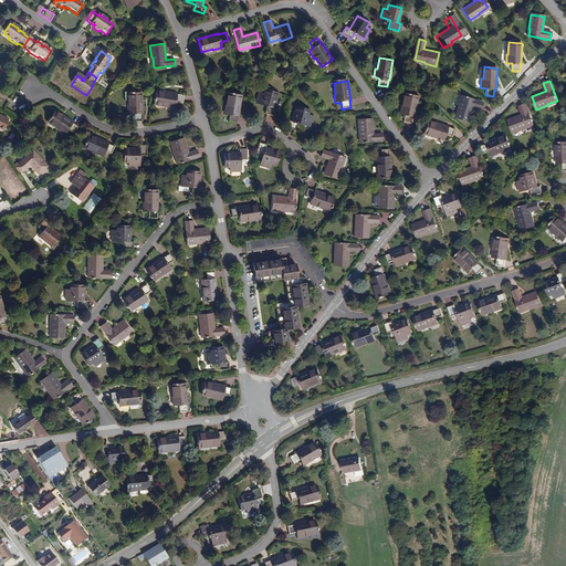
[(278,92),(264,87),(263,93),(260,92),(257,102),(266,105),(265,112),(274,115),(276,108),(273,107),(278,92)]
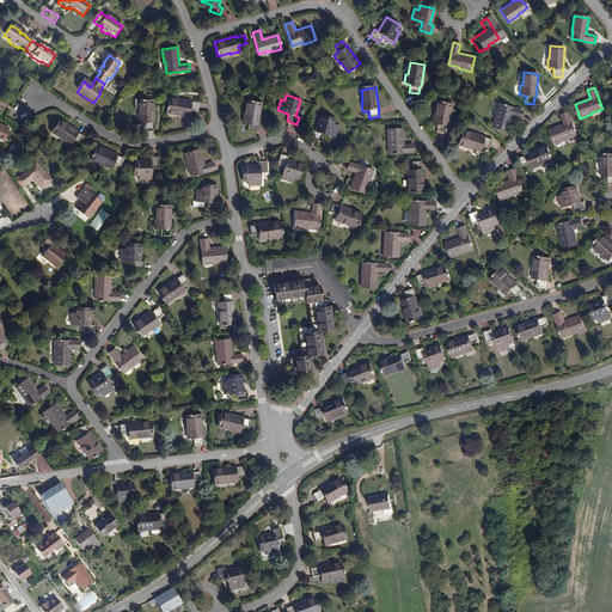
[(190,102),(167,96),(165,110),(177,114),(177,115),(187,117),(188,110),(196,112),(197,104),(190,102)]
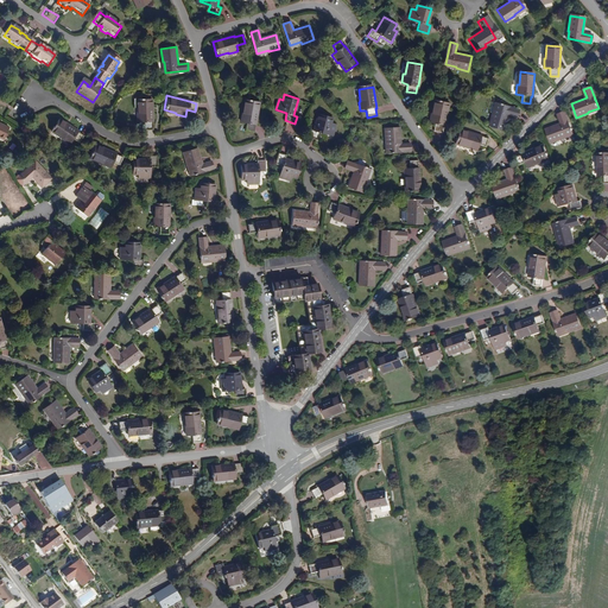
[(152,99),(138,99),(138,111),(135,112),(137,121),(143,121),(143,128),(151,128),(151,120),(152,120),(152,99)]
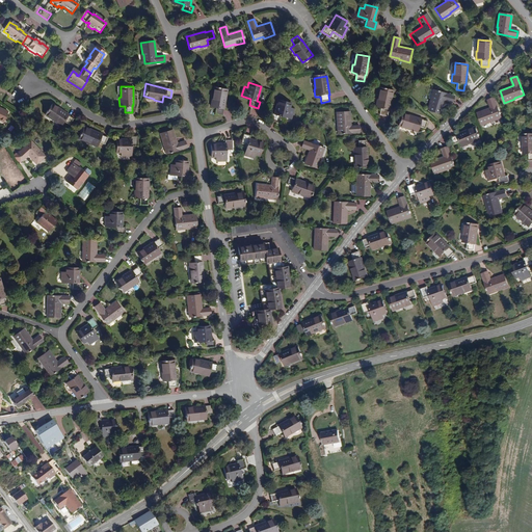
[(221,109),(224,90),(212,88),(210,99),(209,99),(207,107),(212,108),(211,114),(219,115),(220,109),(221,109)]
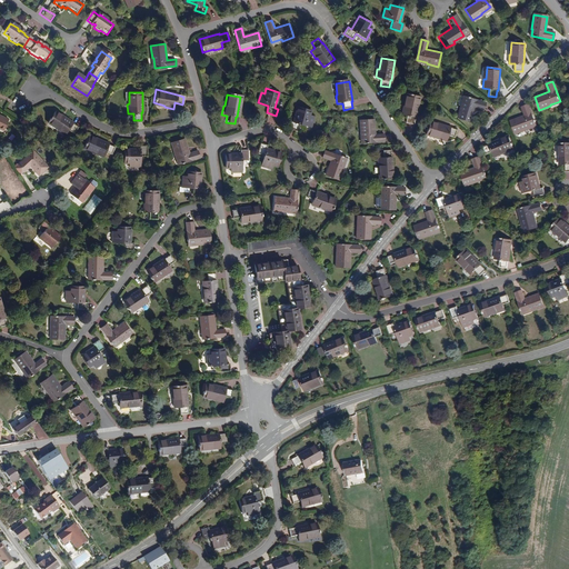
[(417,119),(421,99),(408,96),(406,108),(403,107),(402,116),(408,117),(406,123),(413,126),(415,119),(417,119)]
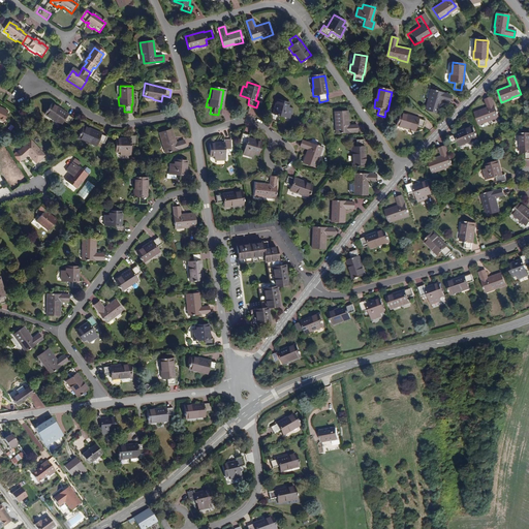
[(450,102),(452,96),(433,90),(431,98),(429,98),(426,107),(438,112),(442,99),(450,102)]
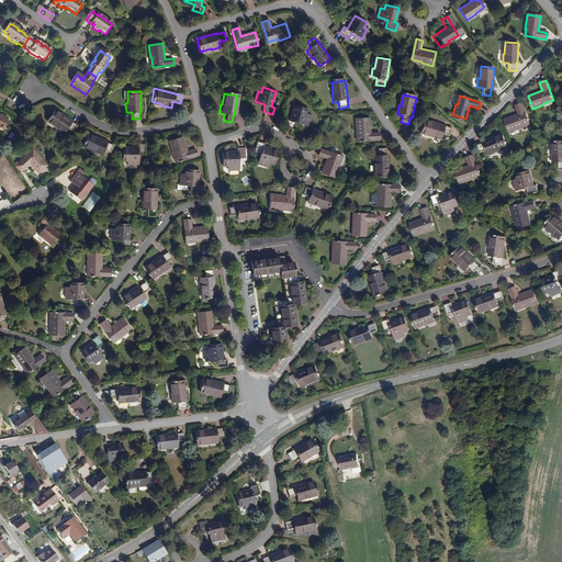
[(529,123),(521,103),(515,107),(517,114),(504,120),(508,133),(519,130),(518,127),(529,123)]
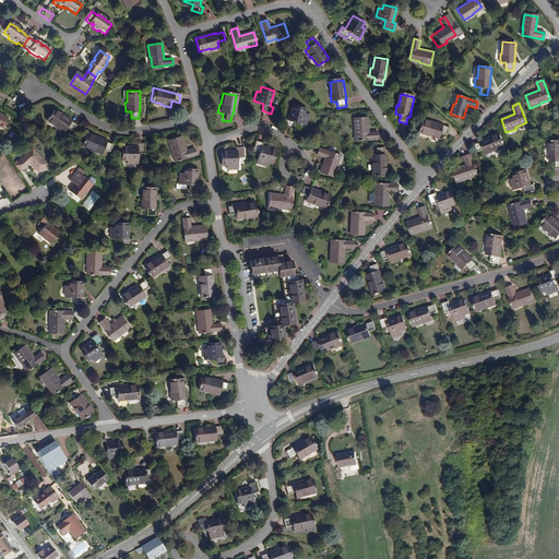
[(305,108),(292,104),(287,119),(284,118),(282,125),(292,128),(294,120),(305,123),(308,114),(304,113),(305,108)]
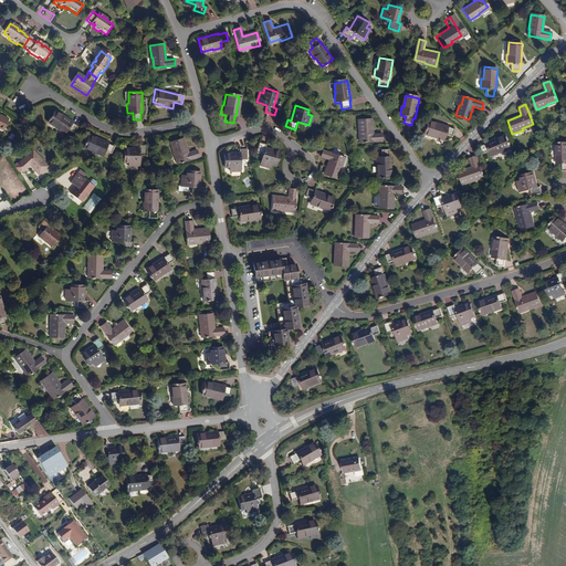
[(73,125),(56,112),(48,122),(56,129),(55,130),(63,136),(67,132),(72,136),(77,129),(72,126),(73,125)]
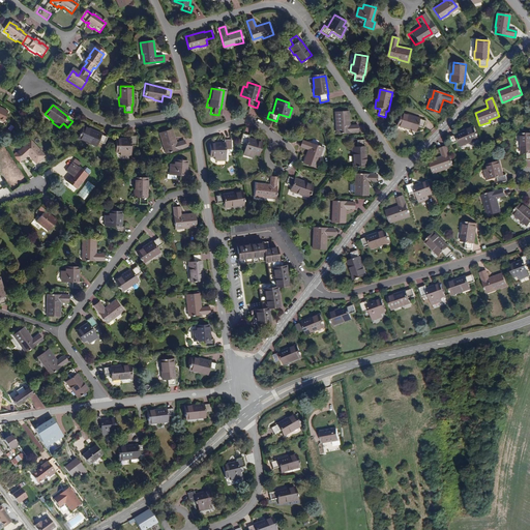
[(349,123),(348,110),(335,111),(335,122),(337,122),(339,131),(357,130),(357,123),(349,123)]
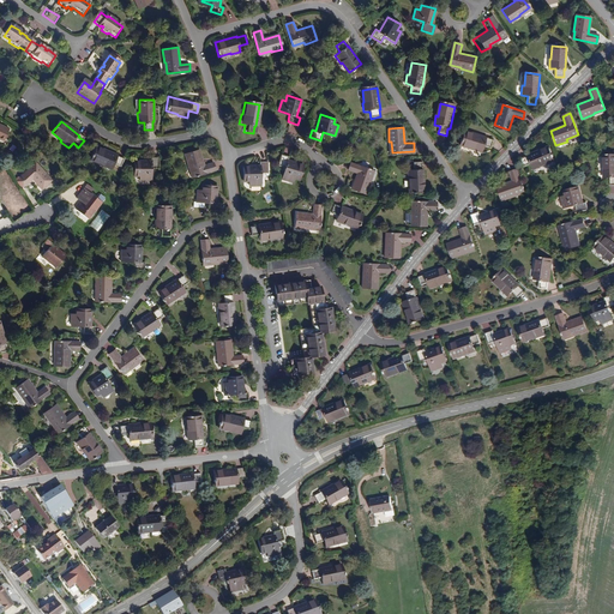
[(485,137),(463,131),(459,144),(471,148),(471,149),(481,151),(482,145),(491,148),(493,139),(485,137)]
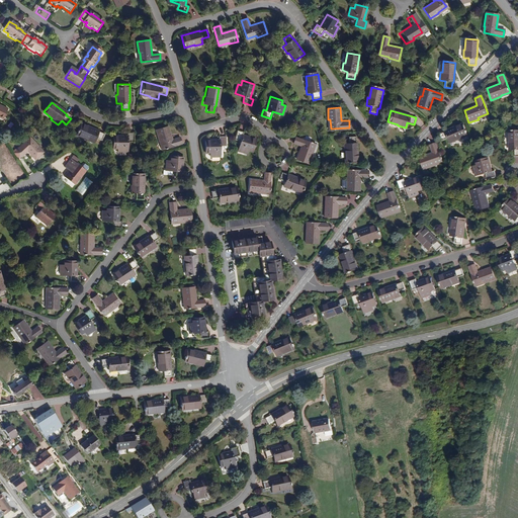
[(102,131),(86,121),(80,133),(89,138),(88,139),(96,143),(98,138),(104,142),(107,135),(102,132),(102,131)]
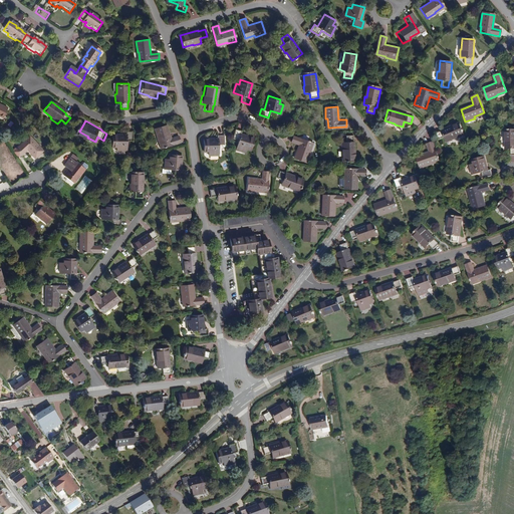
[(464,135),(459,123),(442,130),(442,131),(437,133),(439,140),(445,138),(447,142),(454,140),(453,139),(464,135)]
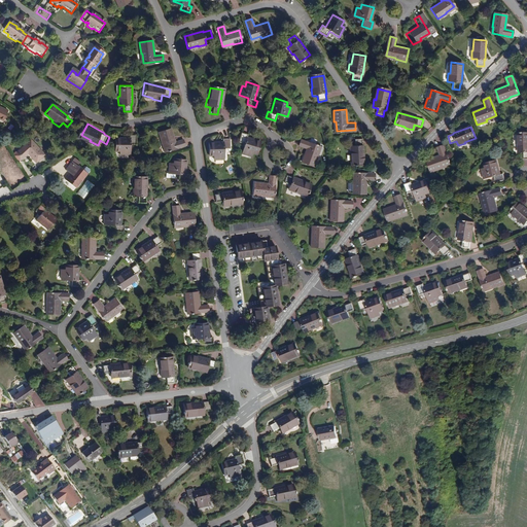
[(167,152),(184,146),(182,140),(175,142),(171,129),(159,133),(162,143),(164,143),(167,152)]
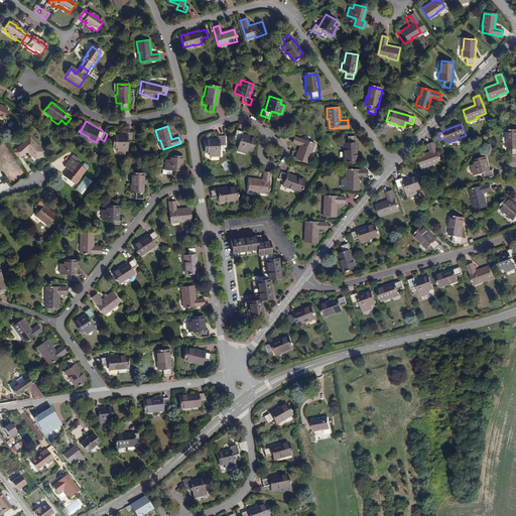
[(253,149),(256,137),(242,134),(242,131),(236,129),(233,138),(242,140),(239,149),(248,151),(249,148),(253,149)]
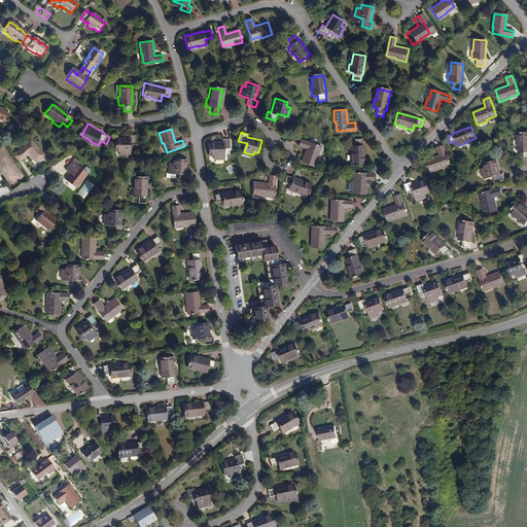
[(526,134),(520,134),(520,144),(518,144),(518,153),(523,153),(524,160),(526,159),(526,134)]
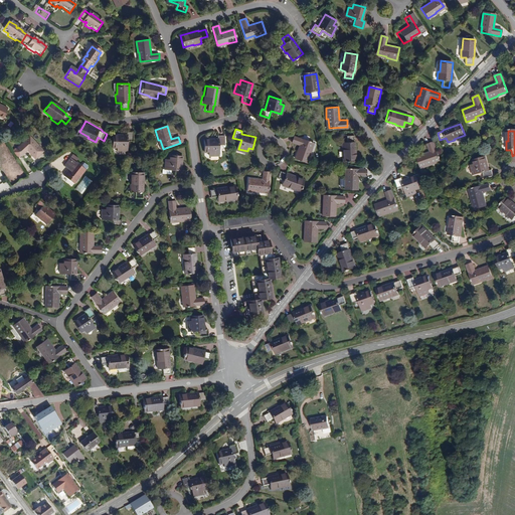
[(128,135),(113,135),(114,147),(118,148),(118,151),(128,151),(128,141),(134,141),(134,132),(128,132),(128,135)]
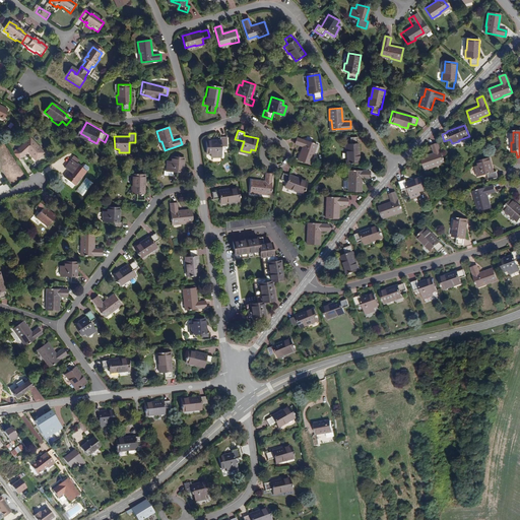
[(25,134),(14,149),(11,152),(18,158),(26,148),(35,155),(39,150),(33,145),(36,141),(25,134)]
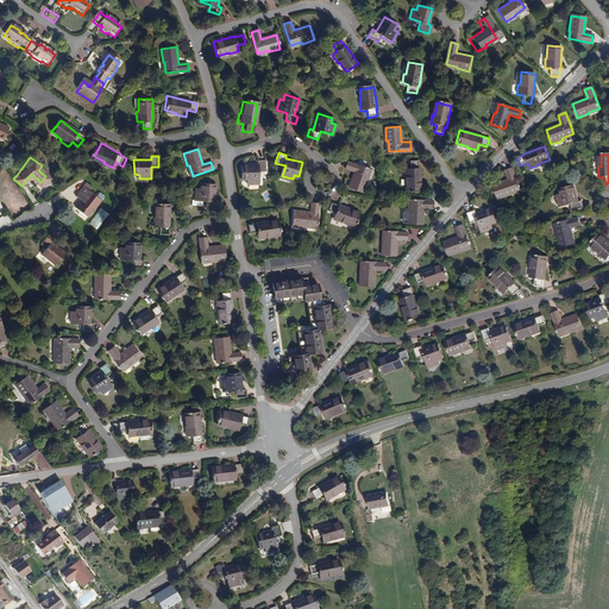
[(264,170),(265,159),(258,158),(258,163),(242,161),(240,175),(248,176),(246,181),(258,182),(259,170),(264,170)]
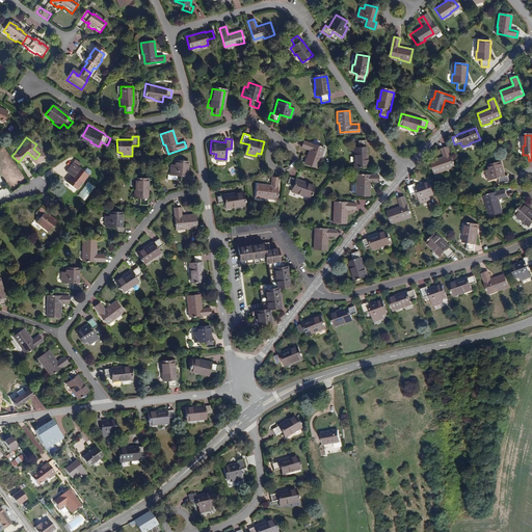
[(323,147),(304,138),(302,144),(310,148),(306,161),(317,166),(321,155),(320,155),(323,147)]
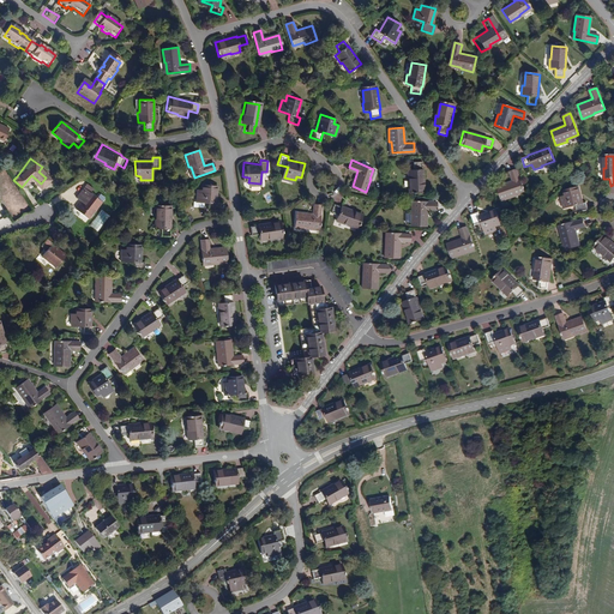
[(422,168),(421,161),(411,161),(411,169),(405,169),(405,179),(408,179),(409,191),(425,190),(423,168),(422,168)]
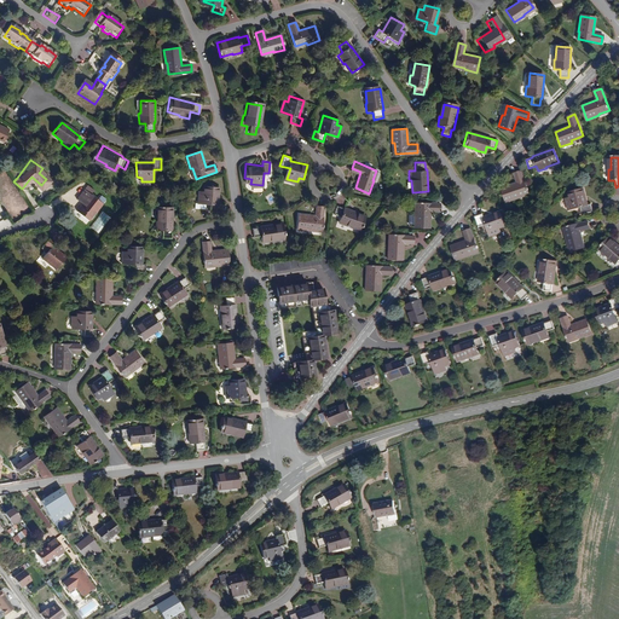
[(527,194),(520,172),(513,174),(516,183),(501,189),(504,200),(515,196),(515,197),(527,194)]
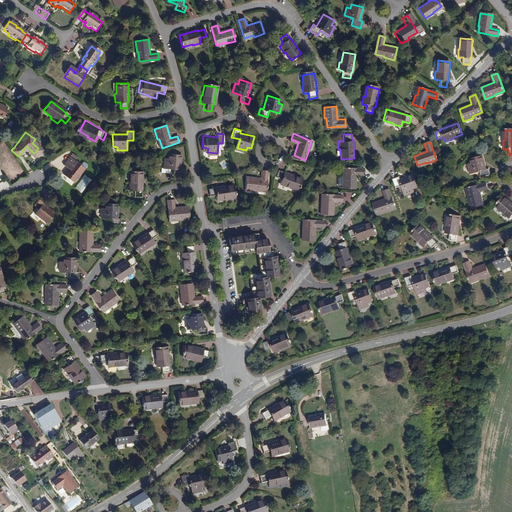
[(65,168),(74,161),(76,158),(71,154),(62,165),(65,168)]
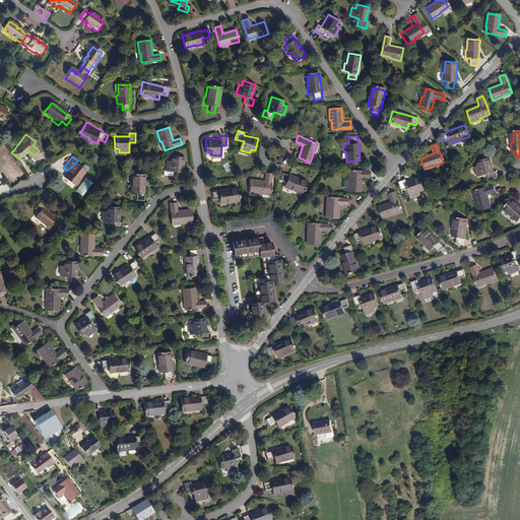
[(183,173),(184,158),(172,157),(171,163),(168,163),(167,171),(177,172),(176,178),(186,179),(186,173),(183,173)]
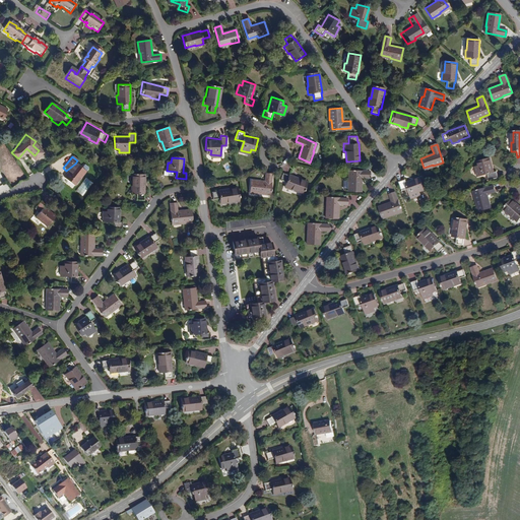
[(482,183),(498,179),(497,172),(493,173),(490,159),(483,161),(484,167),(474,169),(477,179),(481,178),(482,183)]
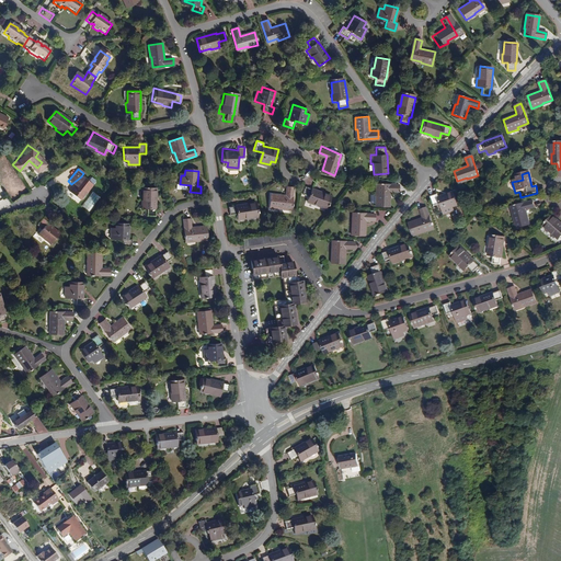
[(87,181),(81,176),(71,184),(72,185),(67,192),(79,201),(94,181),(90,178),(87,181)]
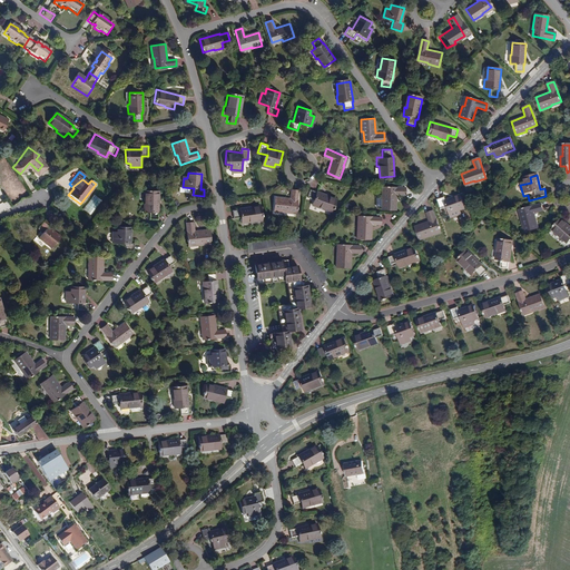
[(404,194),(404,186),(383,187),(383,197),(382,197),(382,209),(395,209),(395,194),(404,194)]
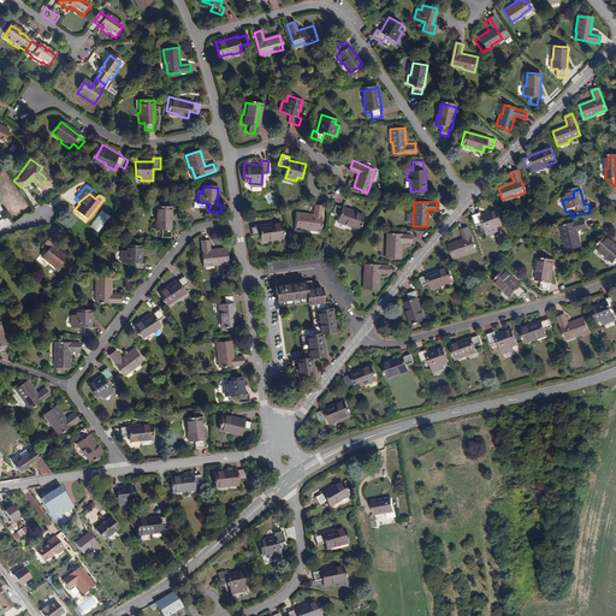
[(359,227),(365,214),(343,207),(336,205),(332,212),(339,215),(337,221),(345,224),(347,224),(359,227)]
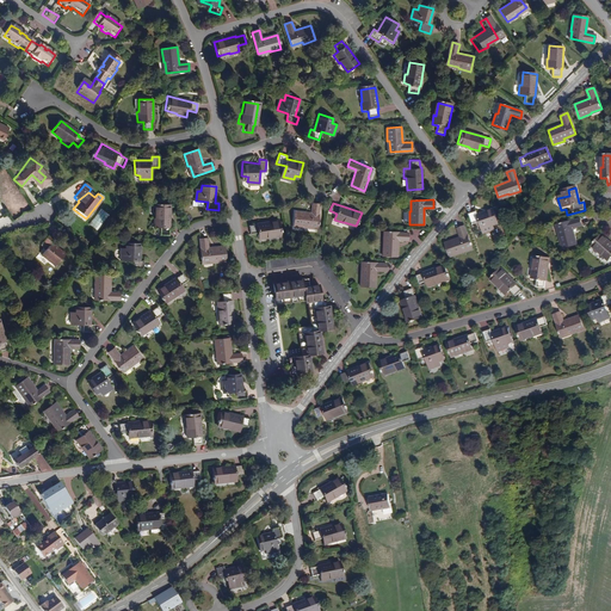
[(318,227),(315,204),(307,205),(308,215),(292,217),(295,233),(307,232),(307,229),(318,227)]
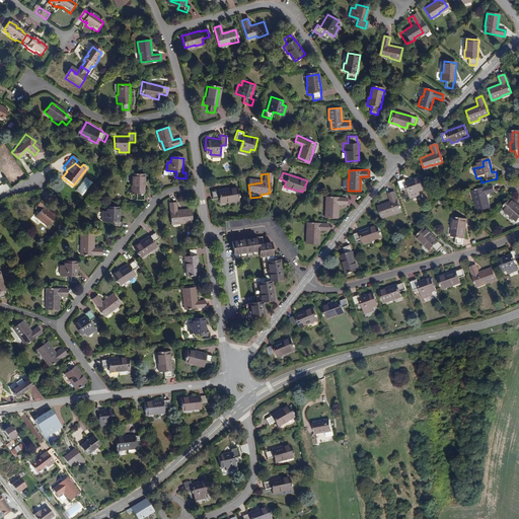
[(85,177),(75,191),(82,196),(91,182),(85,177)]
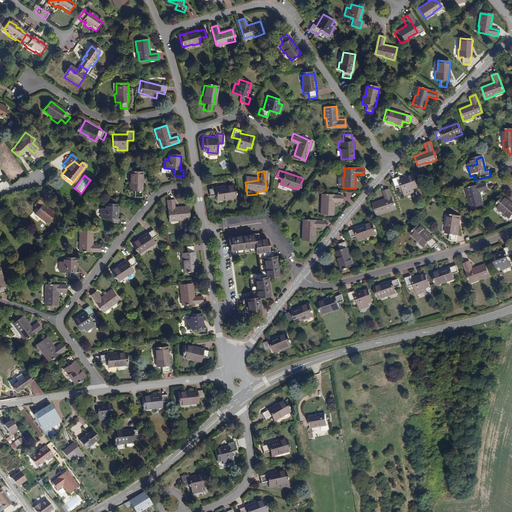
[(417,187),(412,175),(399,180),(398,177),(392,179),(395,188),(402,186),(405,195),(414,192),(413,188),(417,187)]
